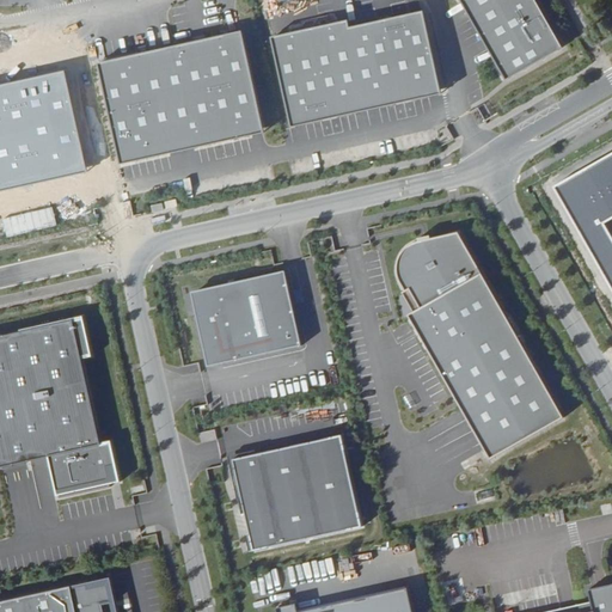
[(533,0),(460,0),(506,79),(561,48),(533,0)]
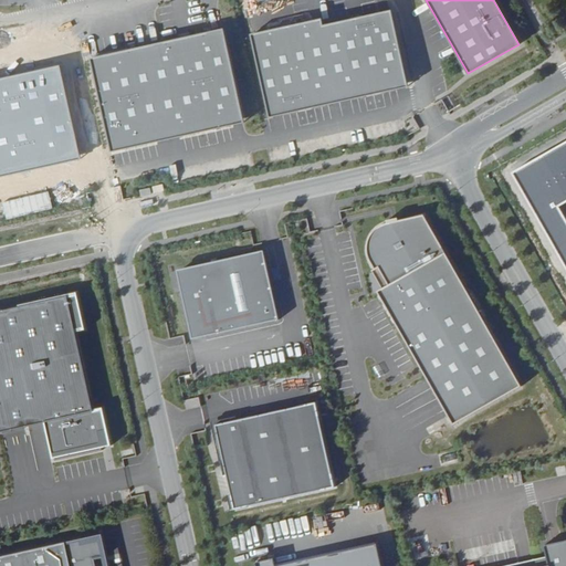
[(320,21),(252,37),(270,116),(407,85),(390,12),(322,29),(320,21)]
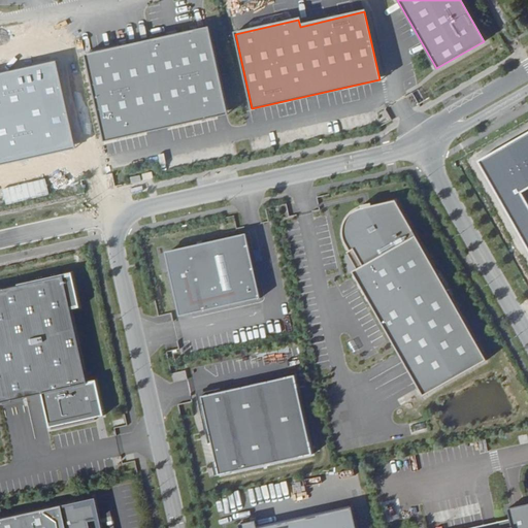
[(209,24),(80,53),(99,141),(228,112),(209,24)]
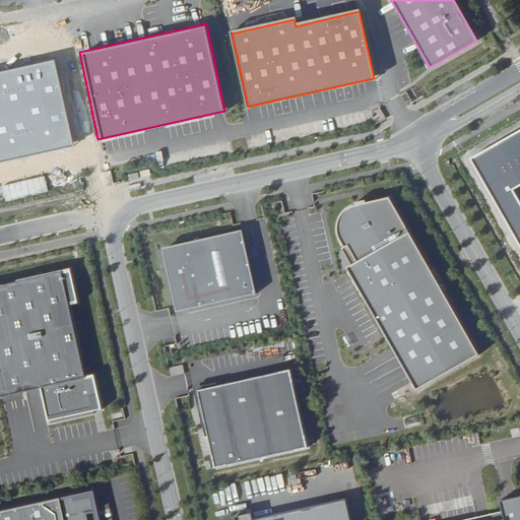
[(0,161),(73,146),(55,60),(0,72),(0,161)]
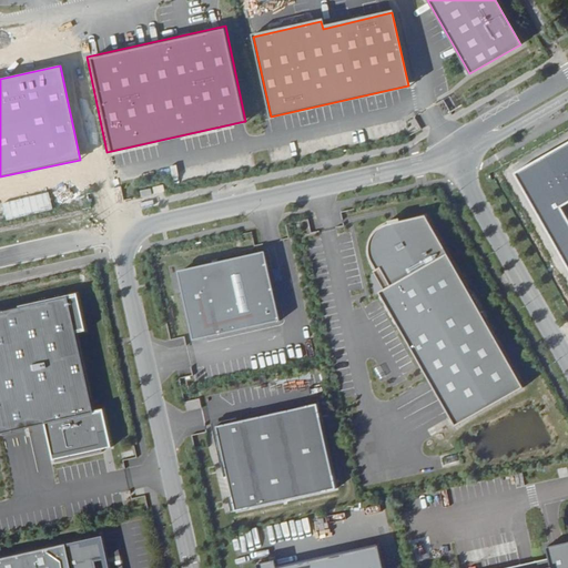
[(567,142),(513,174),(567,271),(567,142)]
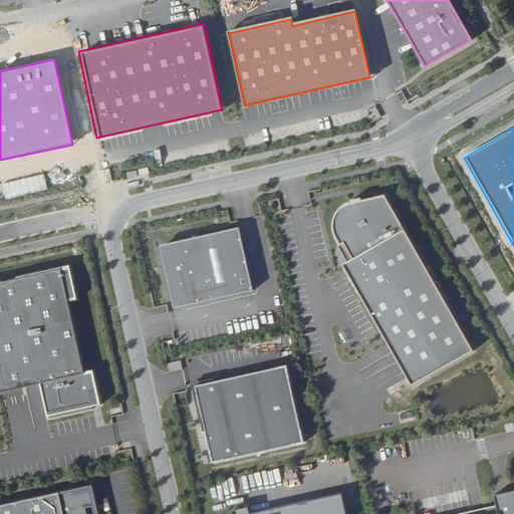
[(9,197),(46,189),(43,175),(6,182),(9,197)]
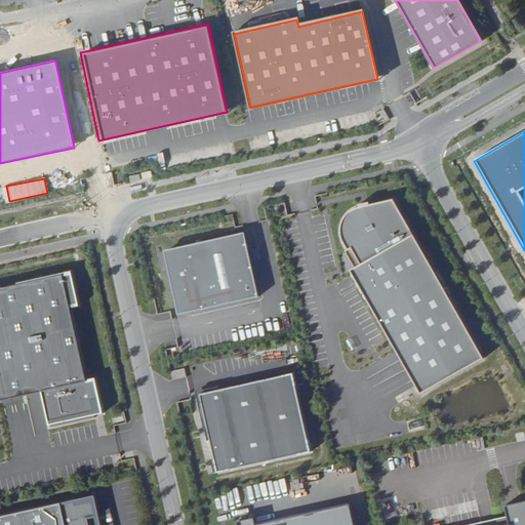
[(356,268),(352,271),(422,395),(485,359),(395,200),(363,206),(360,207),(357,208),(353,210),(351,212),(348,215),(346,218),(344,221),(342,226),(341,229),(341,233),(341,237),(344,243),(346,246),(349,251),(353,249),(362,265),(356,268)]
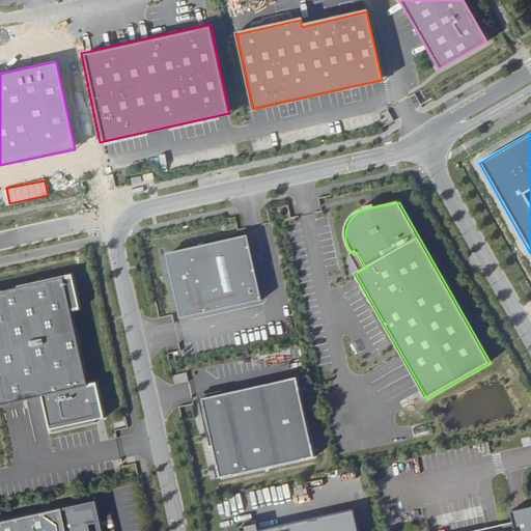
[(166,253),(180,316),(260,300),(247,235),(166,253)]
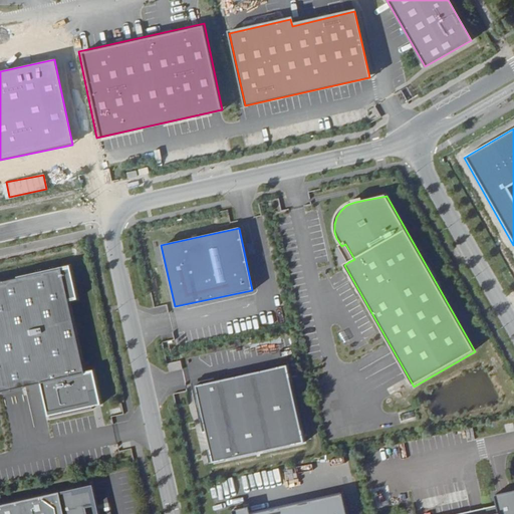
[(345,244),(341,246),(339,247),(348,262),(354,259),(345,244)]
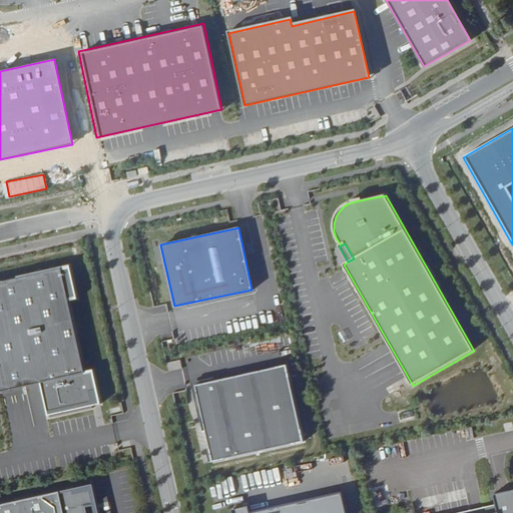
[(61,266),(62,267),(71,265),(70,263),(17,275),(17,276),(61,266)]
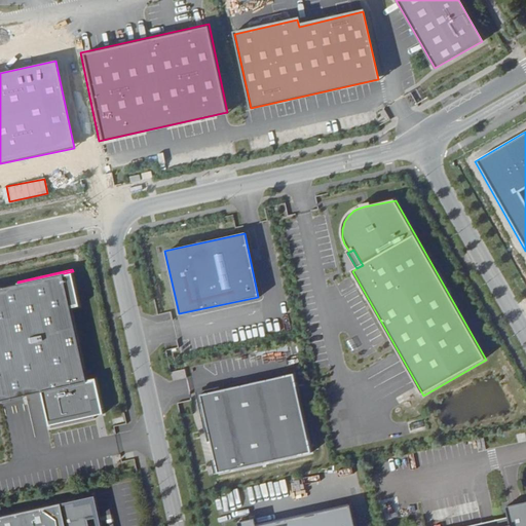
[(0,402),(41,392),(49,426),(50,425),(50,428),(96,418),(95,416),(91,402),(101,400),(97,380),(87,382),(87,381),(71,308),(71,307),(80,305),(73,271),(64,273),(63,272),(17,283),(0,287),(0,402)]
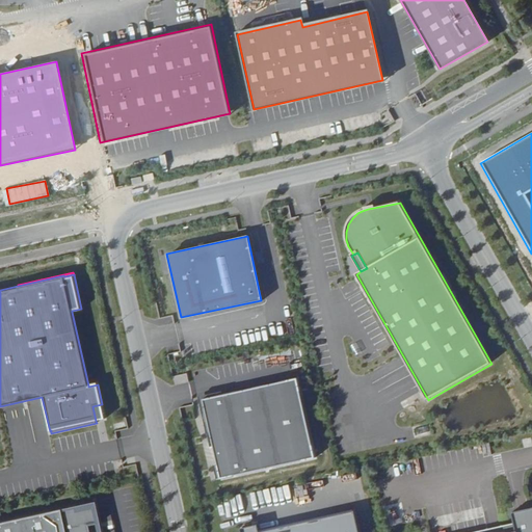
[(174,375),(175,383),(186,382),(185,374),(174,375)]
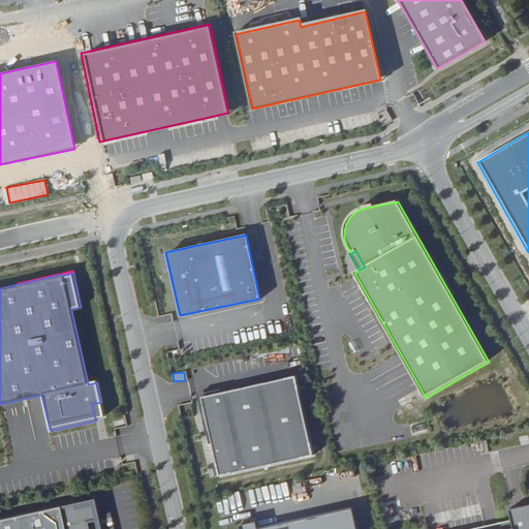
[(294,378),(200,400),(219,476),(312,455),(294,378)]
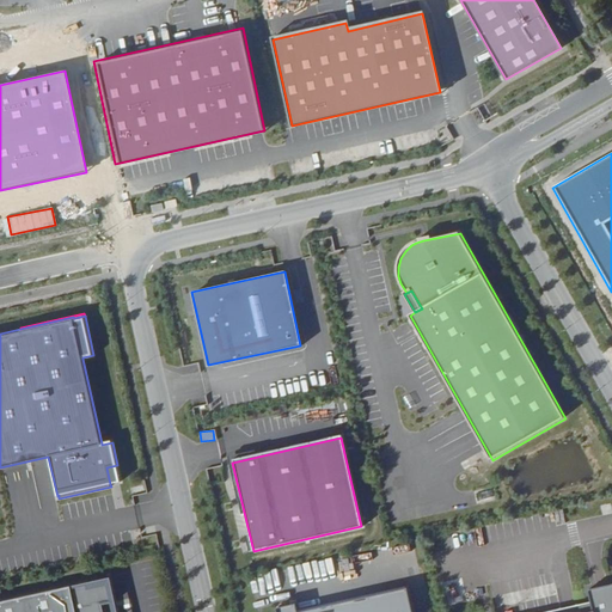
[(117,465),(106,467),(110,484),(121,482),(117,465)]
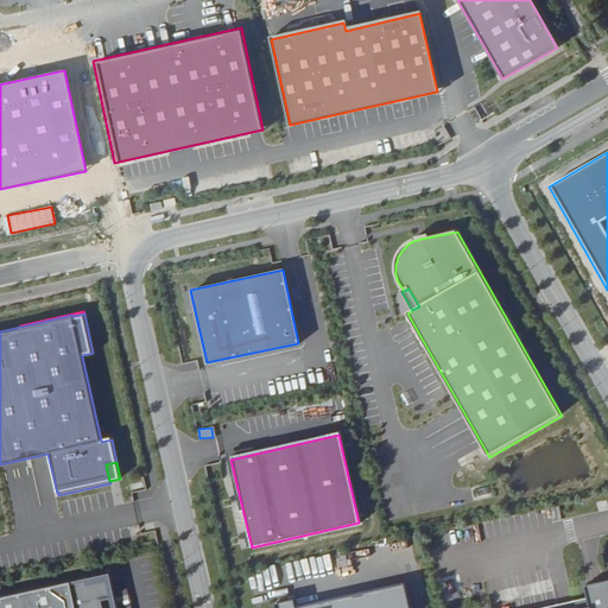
[(115,607),(108,575),(0,597),(0,607),(115,607)]
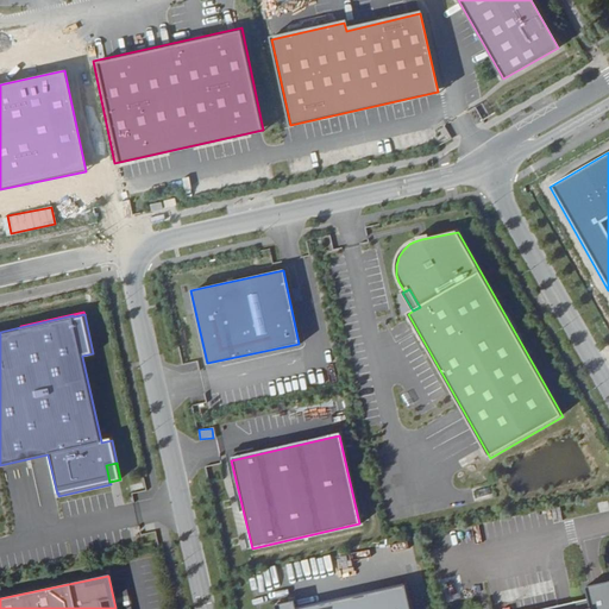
[(608,608),(608,582),(585,588),(590,608),(608,608)]
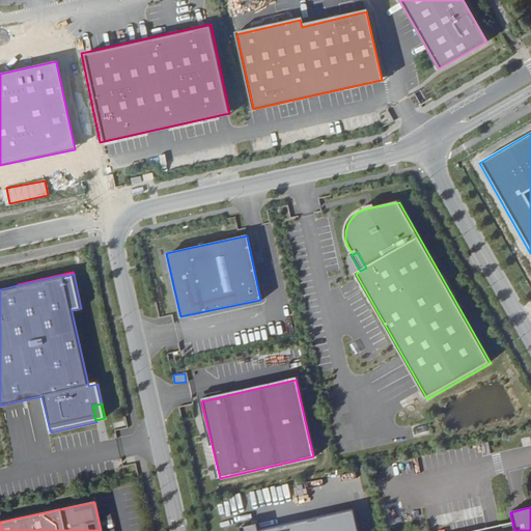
[(258,530),(256,524),(240,527),(241,530),(359,530),(355,510),(261,530),(258,530)]
